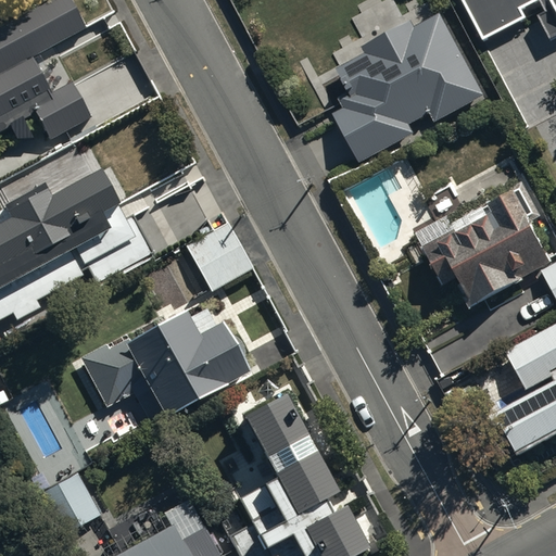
[(88,27),(73,0),(49,0),(0,26),(0,130),(36,111),(51,137),(90,116),(72,81),(53,92),(34,57),(88,27)]
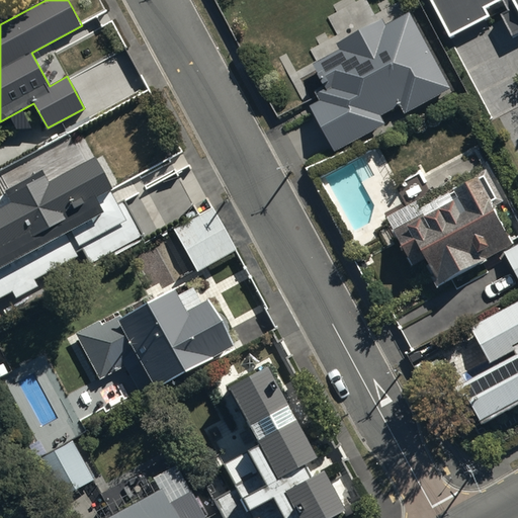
[(517,0),(429,0),(449,38),(498,13),(512,39),(517,35),(517,0)]
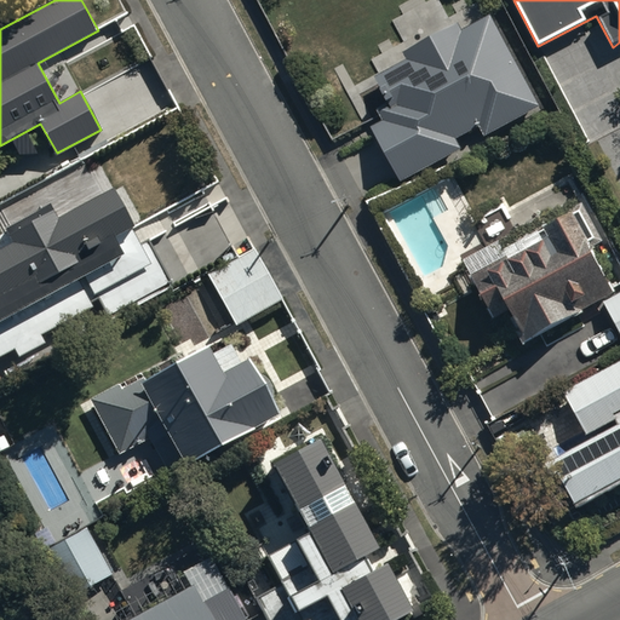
[(543,107),(493,18),(464,34),(459,23),(405,53),(408,61),(374,79),(388,102),(377,108),(385,122),(369,131),(400,184),(460,150),(455,142),(478,128),(484,139),(543,107)]
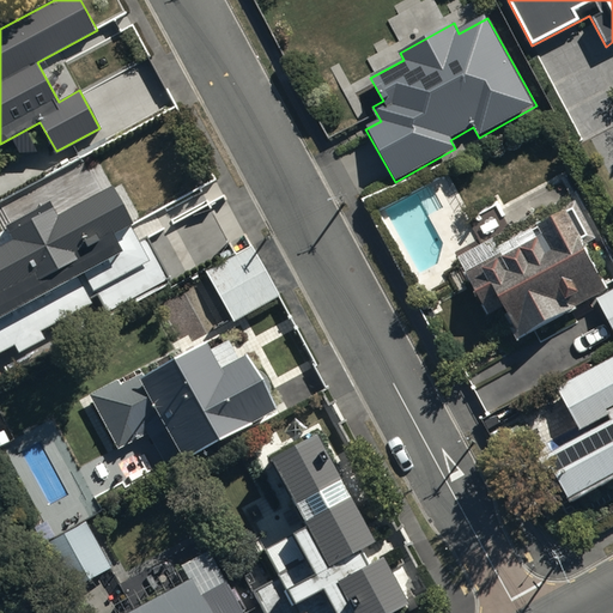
[(137,241),(109,190),(54,219),(48,207),(0,232),(0,354),(13,349),(17,357),(46,341),(41,333),(92,305),(89,298),(96,295),(105,314),(168,281),(144,237),(137,241)]
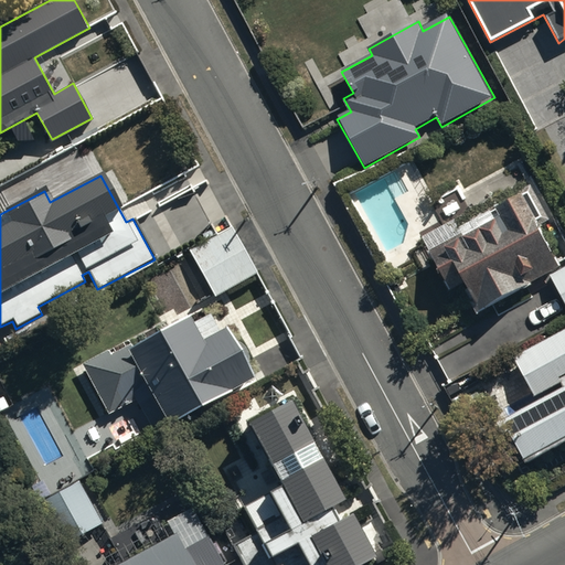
[(462,235),(429,252),(450,294),(462,287),(476,315),(531,287),(529,281),(560,266),(524,198),(497,212),(501,222),(465,241),(462,235)]
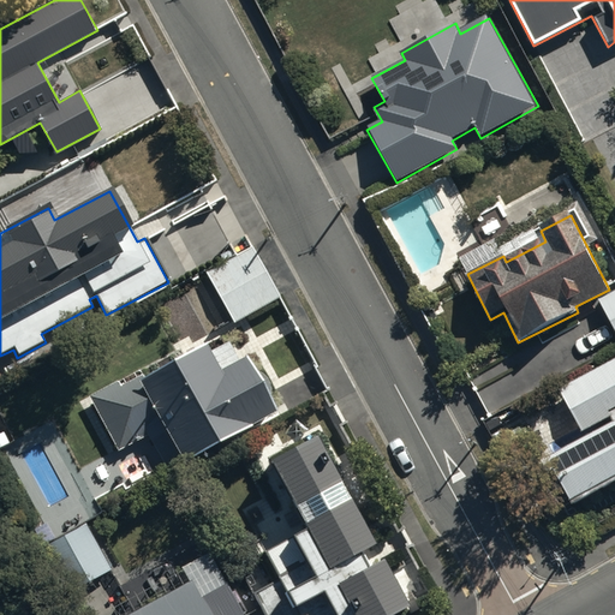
[(251,246),(207,272),(236,322),(280,297),(251,246)]
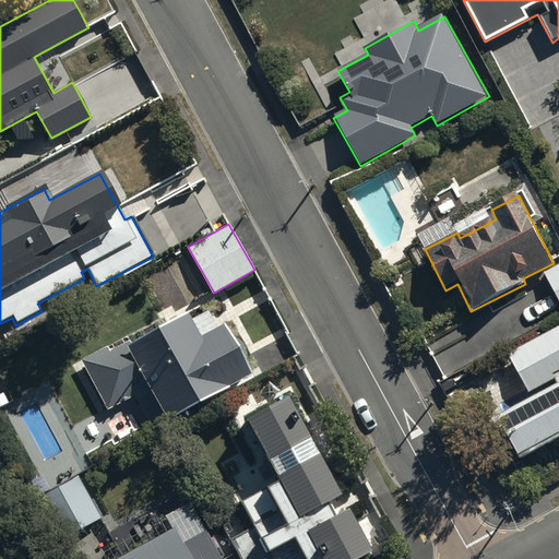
[(558,265),(543,274),(558,302),(558,265)]
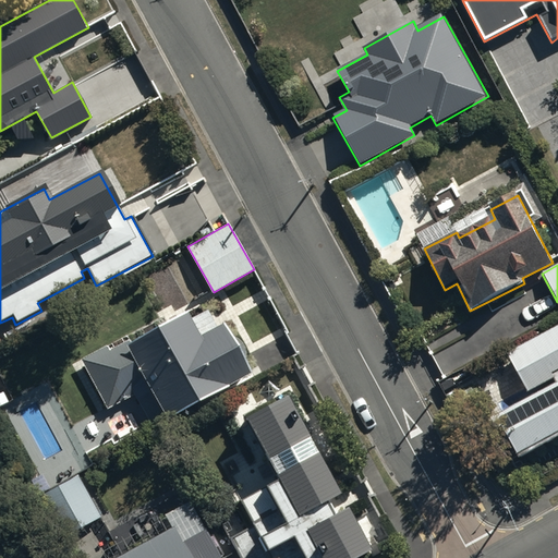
[(107,344),(82,359),(108,409),(136,393),(153,424),(251,372),(225,322),(199,335),(187,312),(132,341),(130,338),(110,349),(107,344)]
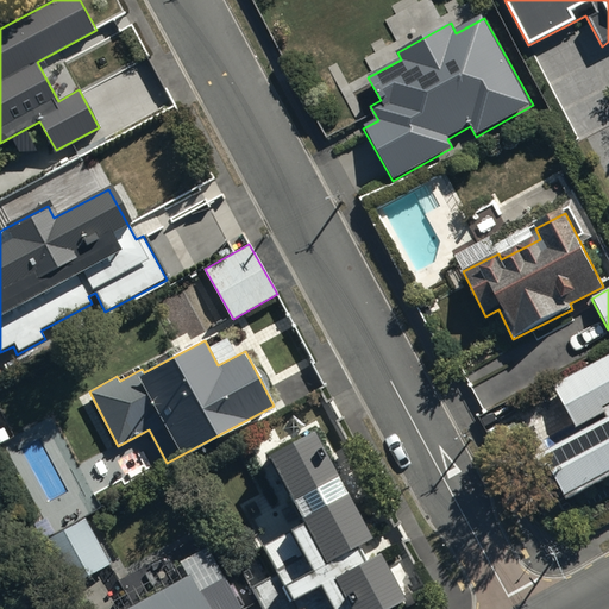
[(608,357),(554,387),(577,428),(606,413),(608,418),(608,420),(544,456),(569,502),(608,479),(608,357)]
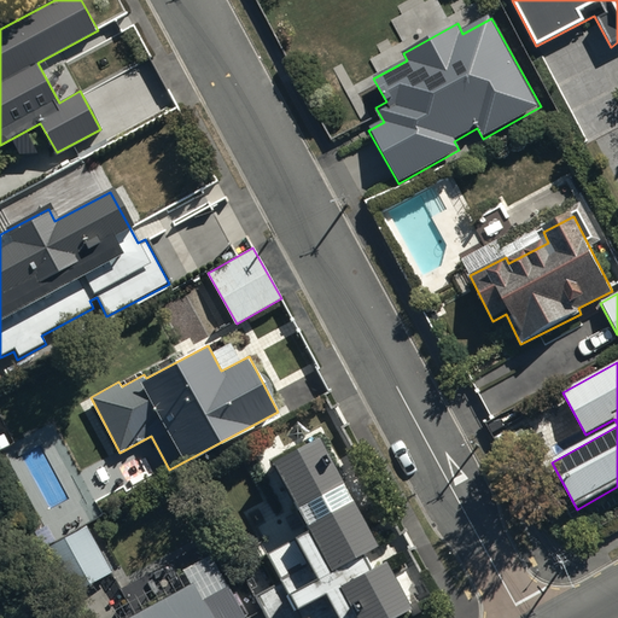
[(255,598),(266,617),(391,617),(408,608),(383,565),(400,555),(385,531),(371,540),(315,441),(270,466),(305,534),(263,558),(279,586),(255,598)]
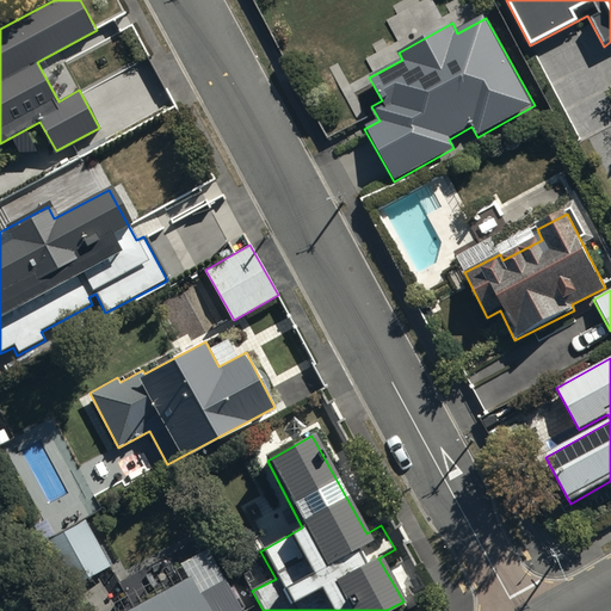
[(87,519),(48,541),(73,587),(112,566),(87,519)]
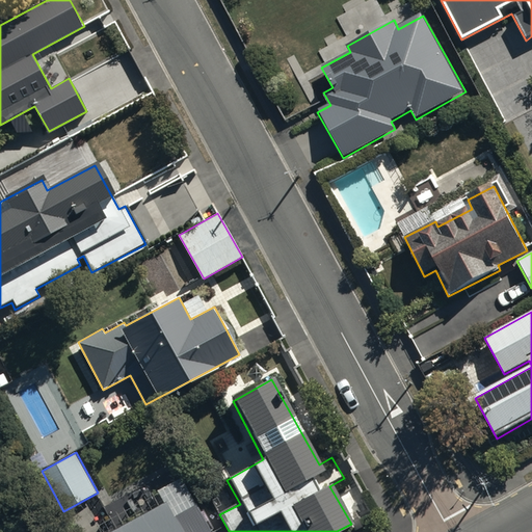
[(162,505),(110,531),(209,531),(181,479),(155,493),(162,505)]
